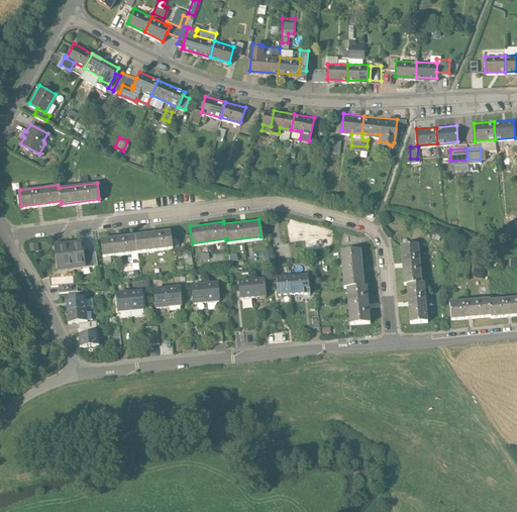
[(169,229),(100,238),(102,256),(171,246),(169,229)]
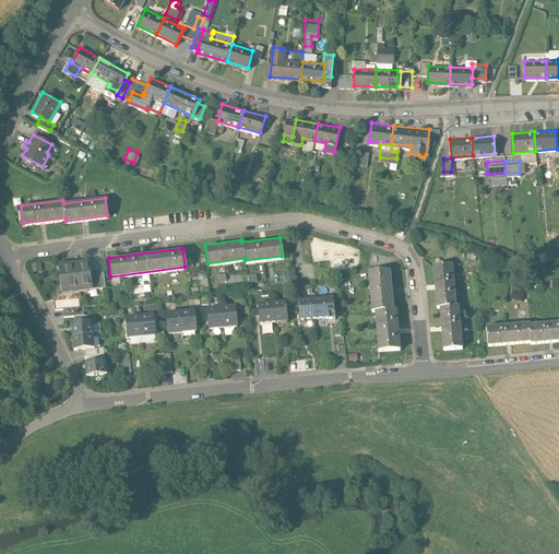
[(88,259),(58,263),(62,291),(93,287),(90,268),(88,259)]
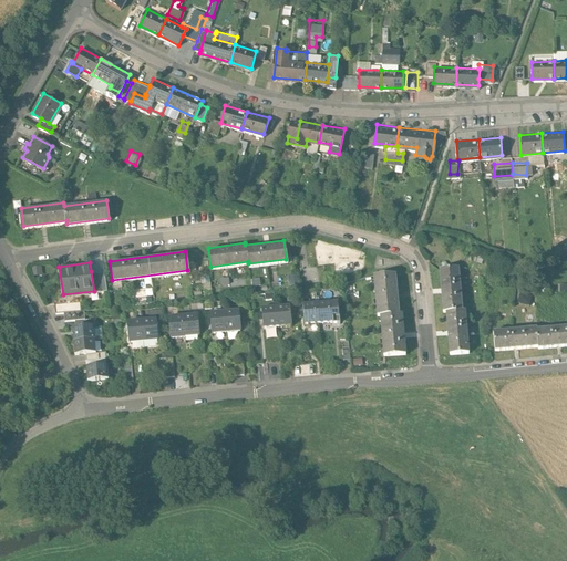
[(462,308),(457,265),(439,266),(443,309),(445,309),(450,352),(468,350),(464,307),(462,308)]
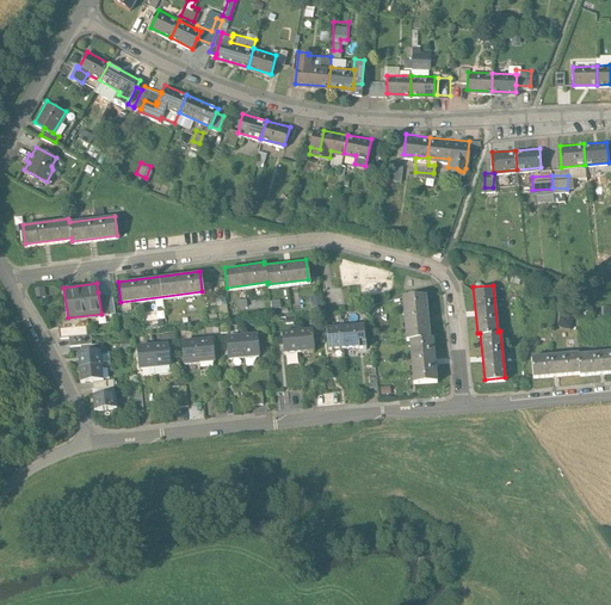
[(112,290),(98,292),(102,314),(116,312),(112,290)]
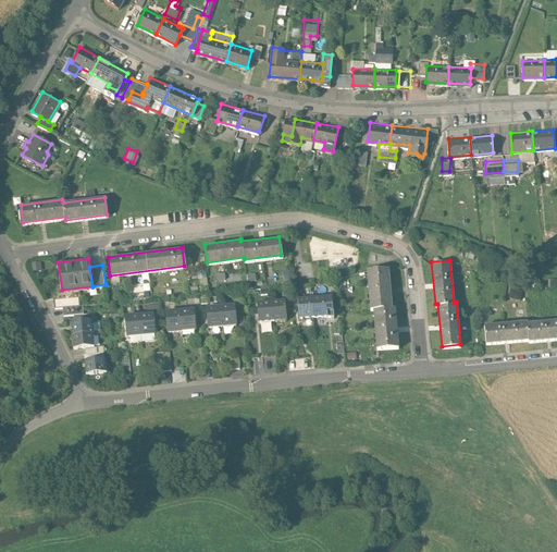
[(386,267),(366,269),(370,308),(373,308),(376,347),(398,345),(394,306),(391,306),(386,267)]
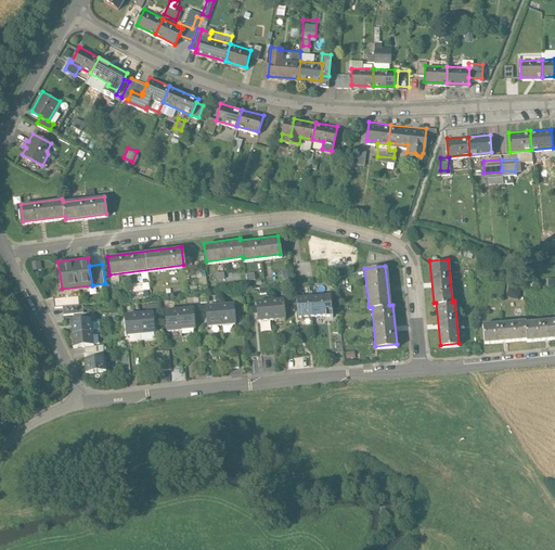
[(291,276),(291,267),(282,267),(282,276),(291,276)]
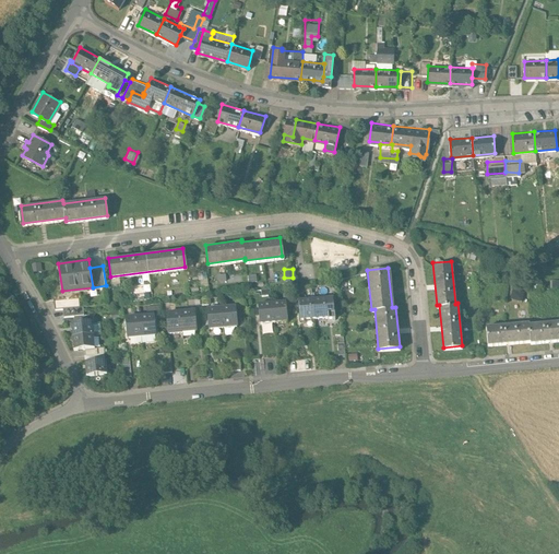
[(513,285),(510,294),(520,297),(523,290),(513,285)]
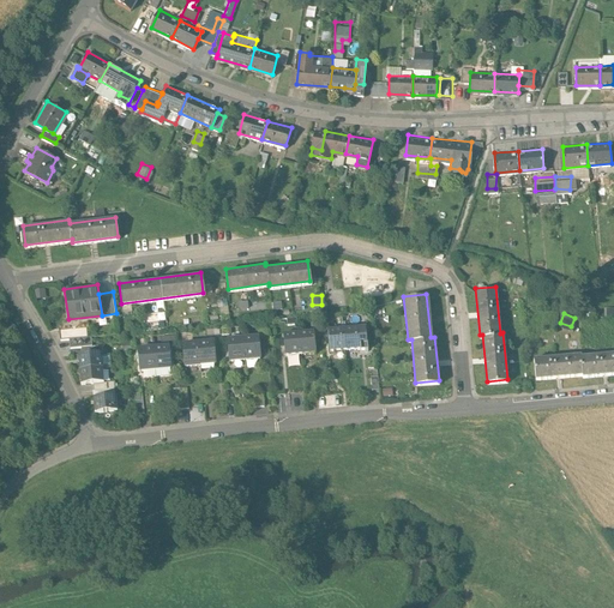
[(86,323),(60,326),(60,336),(70,336),(70,335),(88,333),(86,323)]
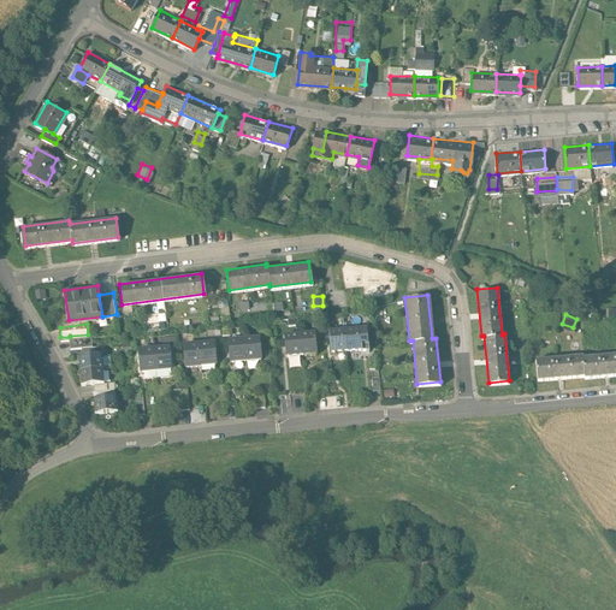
[(360,326),(344,327),(347,350),(362,349),(360,326)]
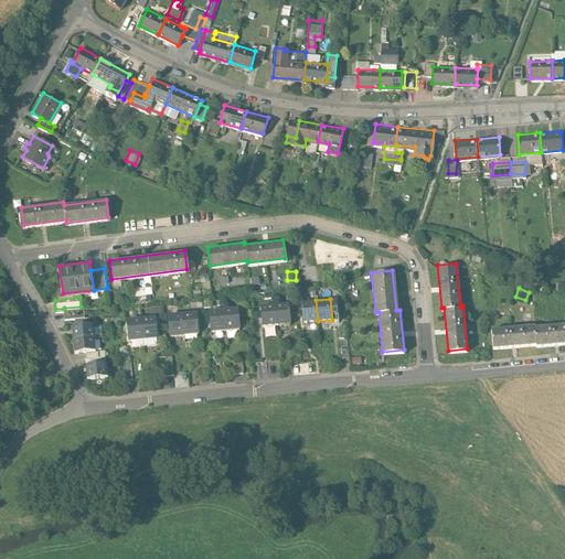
[(316,300),(302,301),(304,322),(318,321),(316,300)]
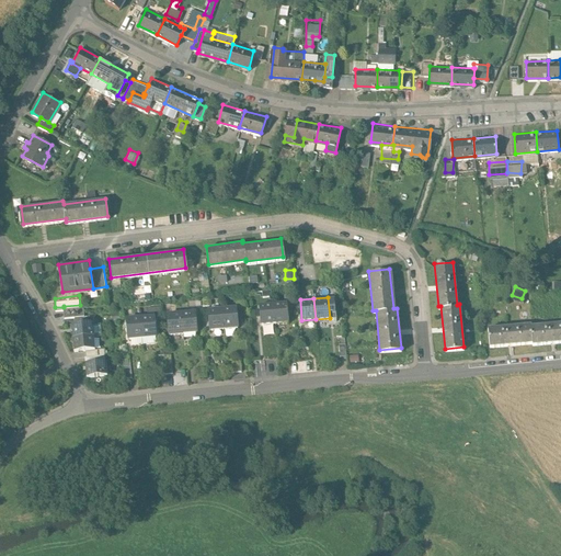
[(287,301),(273,303),(275,322),(288,321),(287,301)]
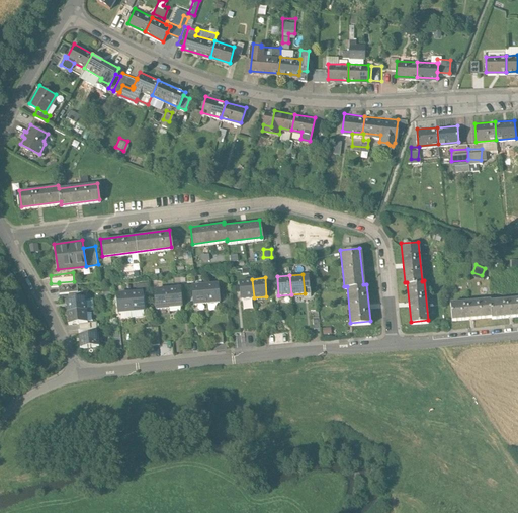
[(252,279),(239,280),(241,300),(254,297),(252,279)]
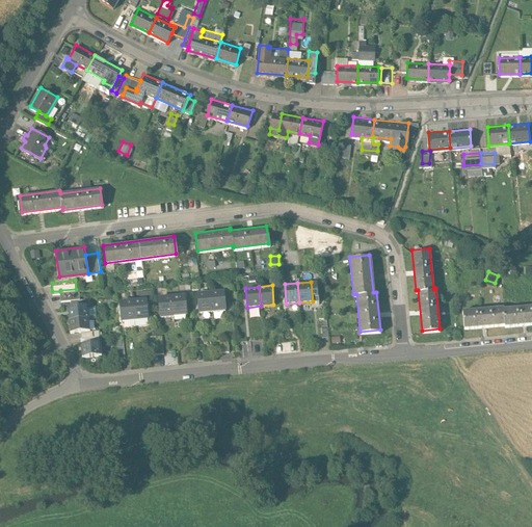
[(76,289),(60,290),(60,291),(61,298),(71,297),(80,296),(79,288),(76,289)]
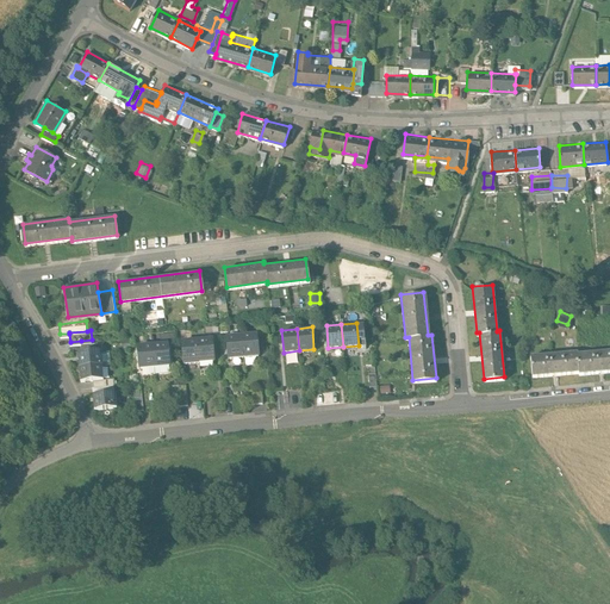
[(256,332),(242,334),(243,356),(259,355),(256,332)]
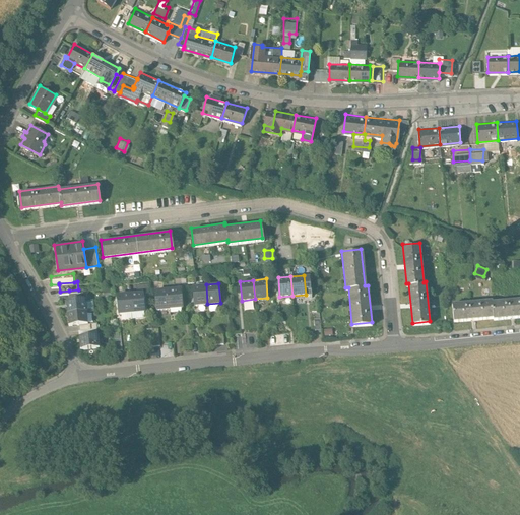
[(206,284),(193,285),(195,305),(207,304),(206,284)]
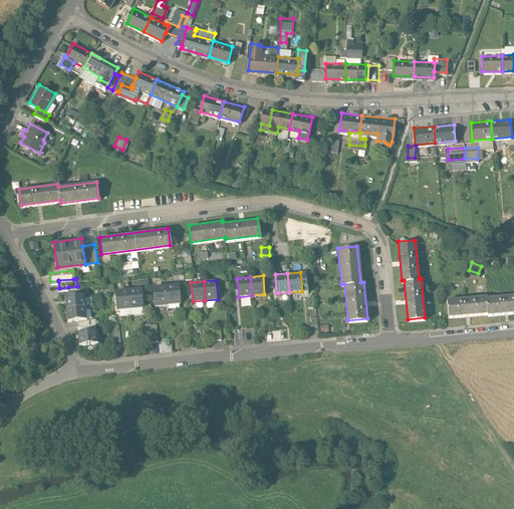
[(179,283),(166,284),(168,303),(181,302),(179,283)]
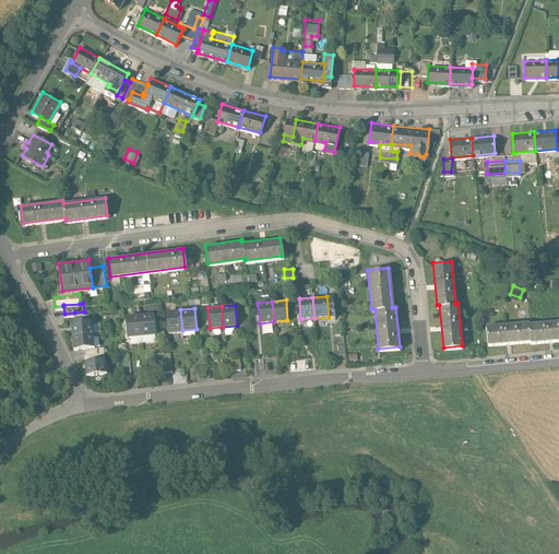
[(180,309),(167,310),(168,331),(182,330),(180,309)]
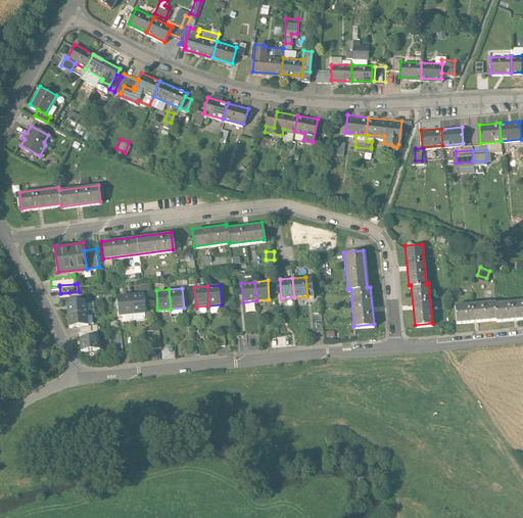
[(144,292),(131,293),(133,312),(145,311),(144,292)]
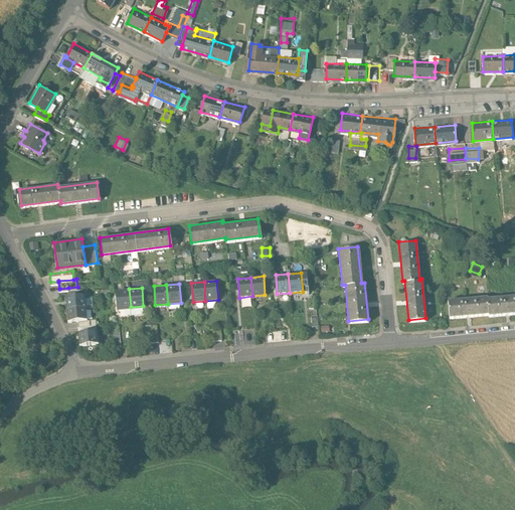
[(129,289),(116,290),(118,309),(131,307),(129,289)]
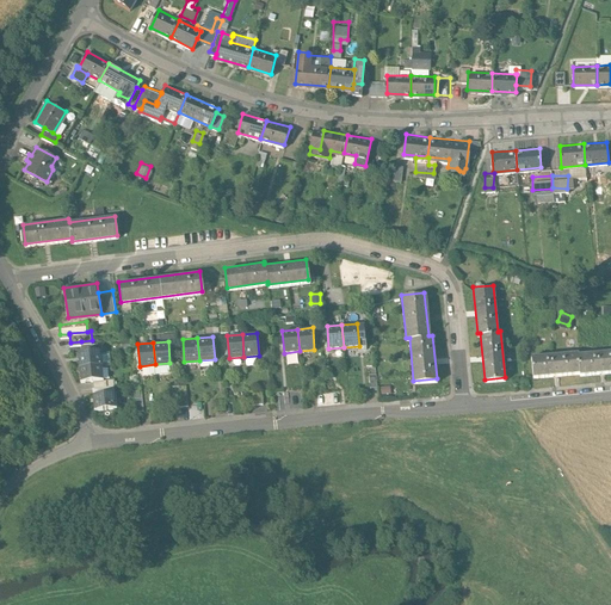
[(81,349),(78,349),(79,364),(102,362),(100,347),(81,349)]
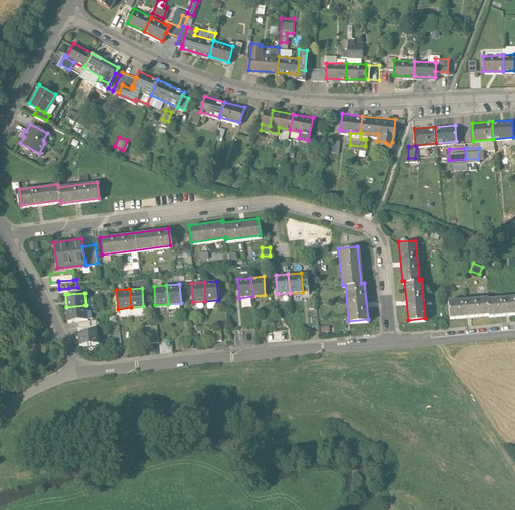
[(487,295),(448,299),(450,316),(489,312),(489,314),(514,311),(514,294),(487,297),(487,295)]
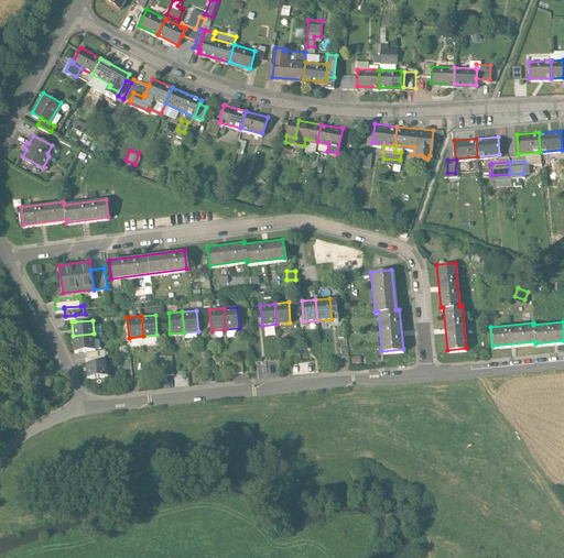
[(94,334),(73,336),(75,350),(86,349),(96,348),(94,334)]
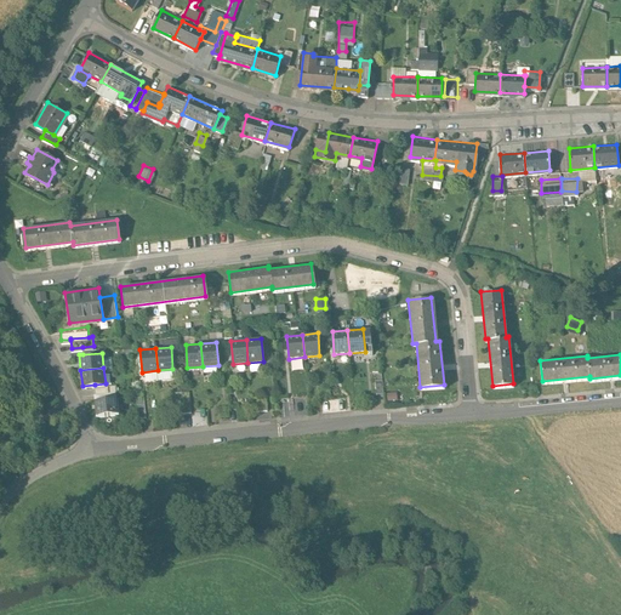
[(266,396),(251,397),(252,411),(267,410),(266,396)]
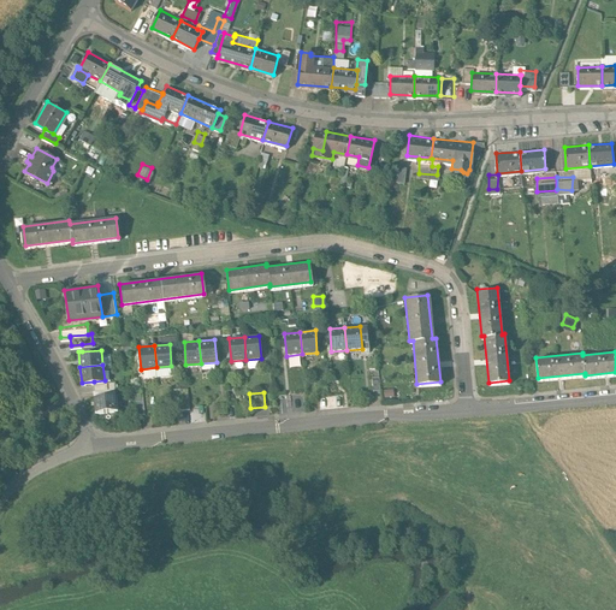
[(117,394),(94,396),(95,412),(118,409),(117,394)]
